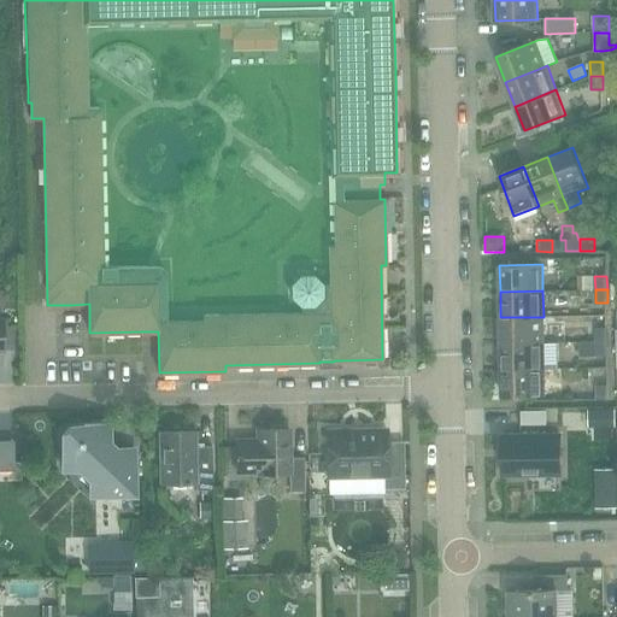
[(500,317),(501,344),(545,342),(544,317),(500,317)]
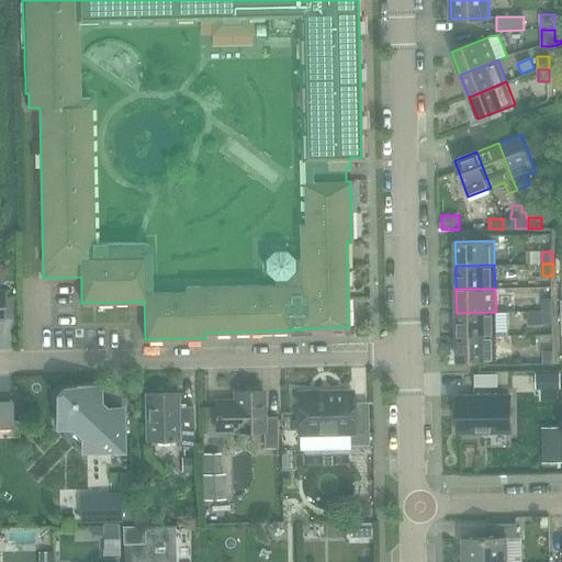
[(542,299),(542,311),(554,311),(554,298),(542,299)]
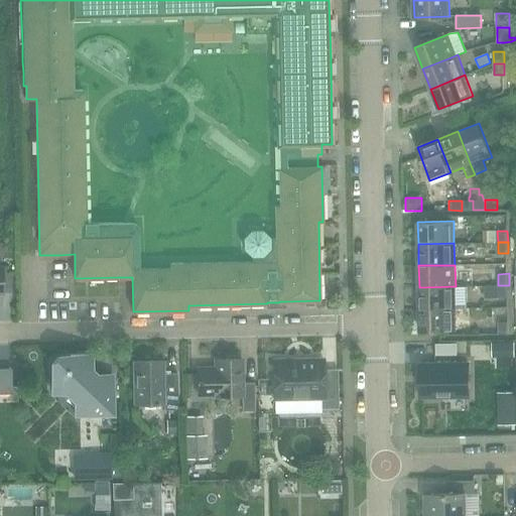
[(419,287),(419,309),(456,308),(456,286),(419,287)]
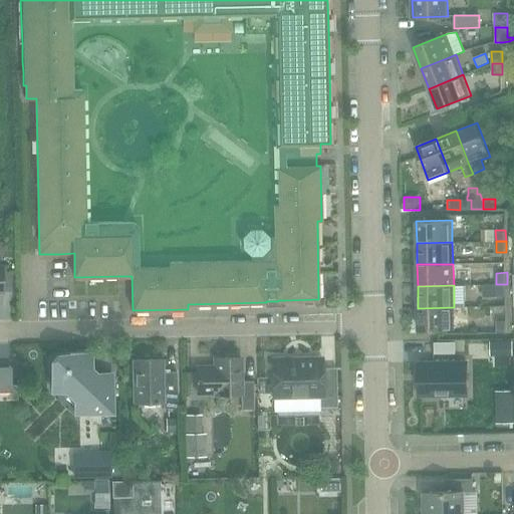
[(496,285),(487,285),(488,296),(497,296),(496,285)]
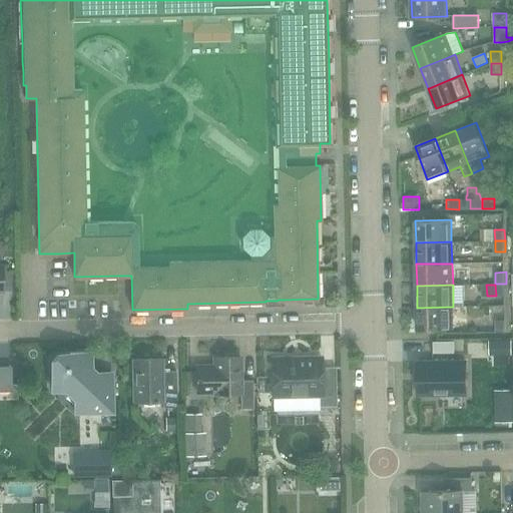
[(506,285),(495,285),(496,296),(506,296),(506,285)]
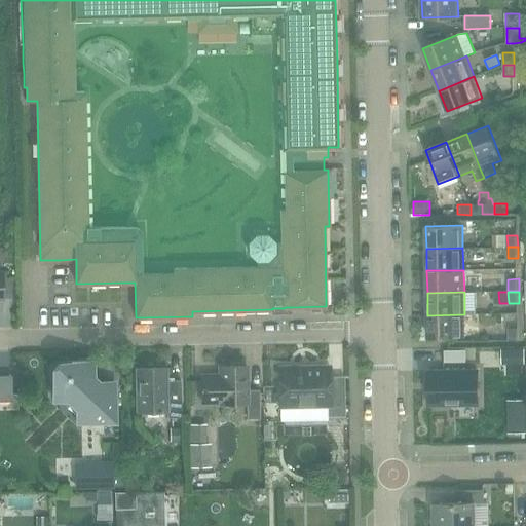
[(427,315),(428,338),(465,337),(464,314),(427,315)]
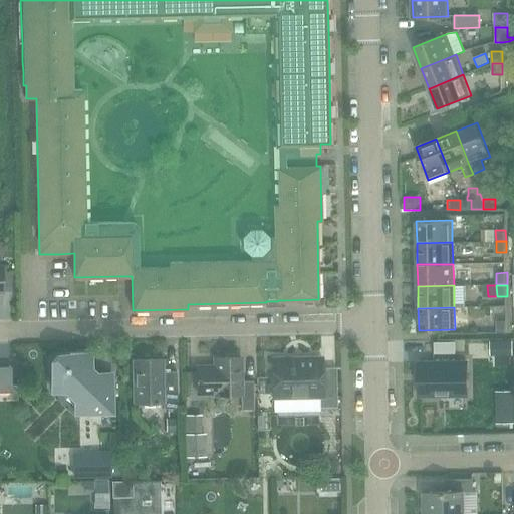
[(497,321),(497,332),(507,332),(508,321),(497,321)]
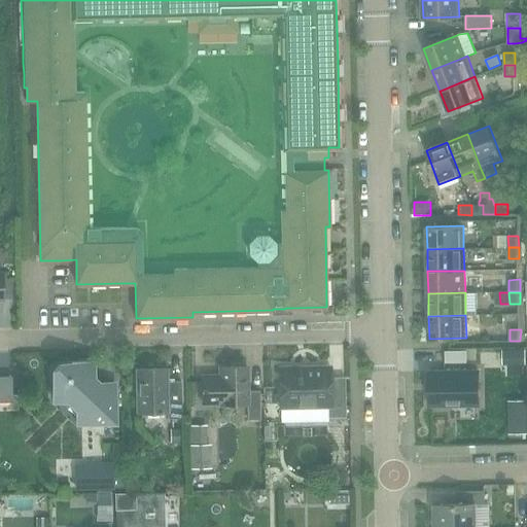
[(524,351),(503,351),(504,363),(525,363),(524,351)]
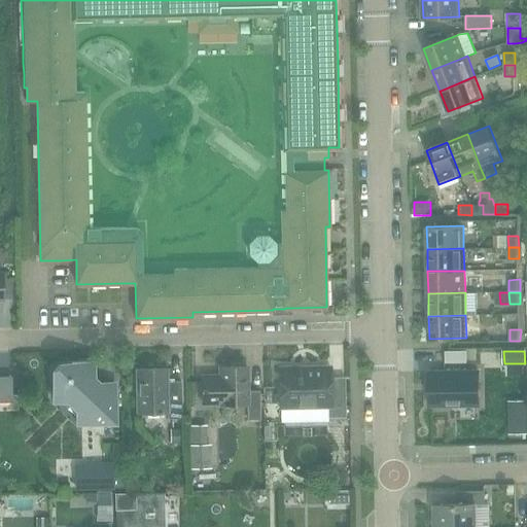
[(459,352),(446,352),(446,362),(459,362),(459,352)]
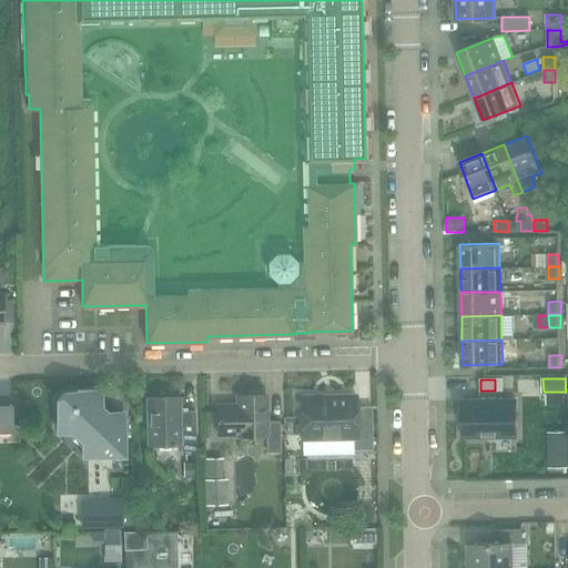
[(84,457),(125,457),(124,415),(107,416),(99,409),(99,391),(64,392),(58,398),(59,433),(73,433),(84,443),(84,457)]
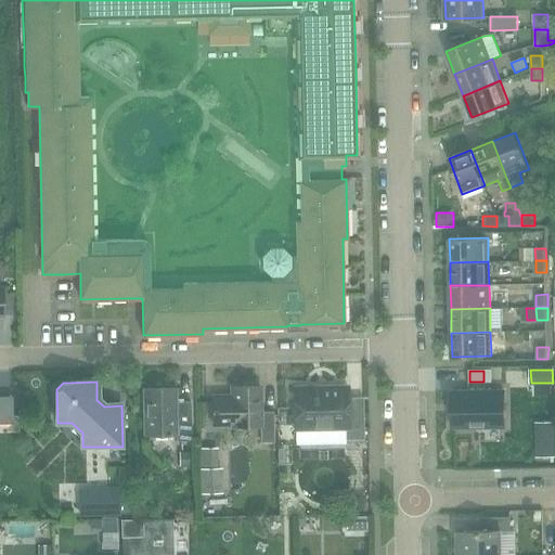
[(295,387),(296,431),(347,429),(347,438),(365,438),(364,401),(349,401),(349,385),(295,387)]
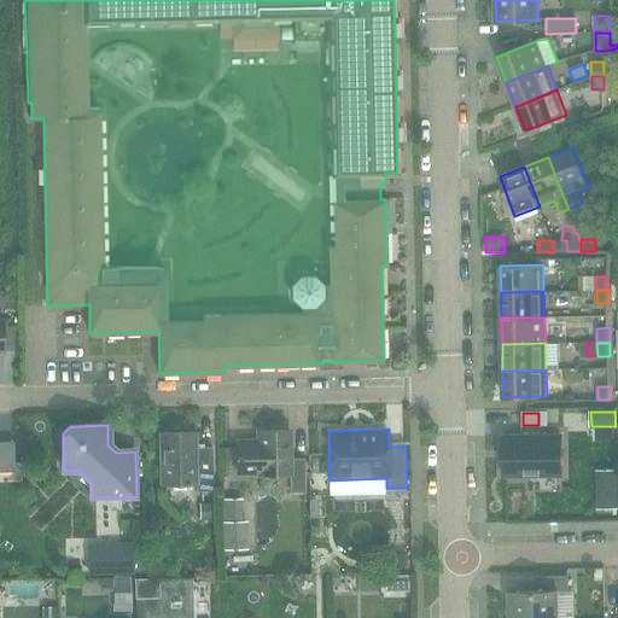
[(238,472),(260,472),(260,476),(291,476),(291,491),(305,491),(305,458),(291,458),(291,430),(260,430),(260,441),(238,441),(238,472)]
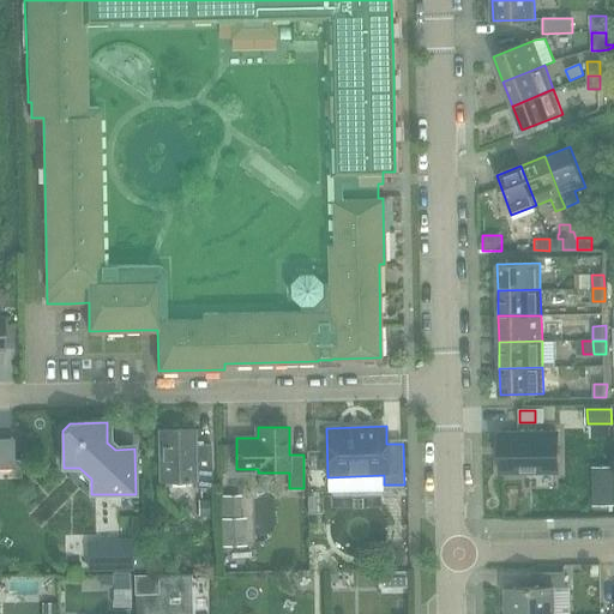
[(160,431),(161,481),(197,481),(197,487),(214,486),(212,445),(196,445),(196,429),(160,431)]
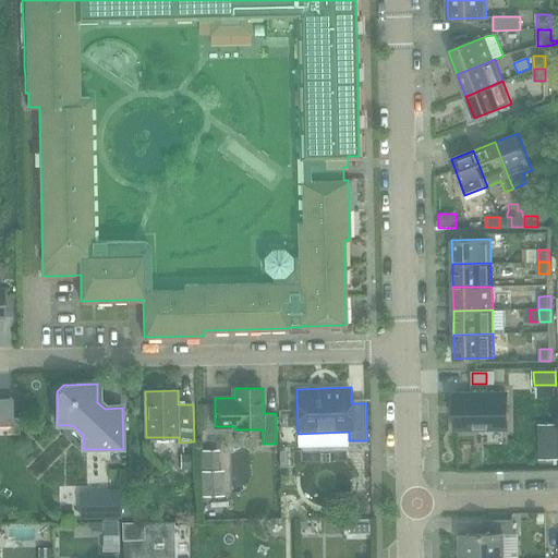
[(505,392),(453,393),(455,427),(455,432),(506,431),(507,431),(507,392),(506,392),(505,392)]
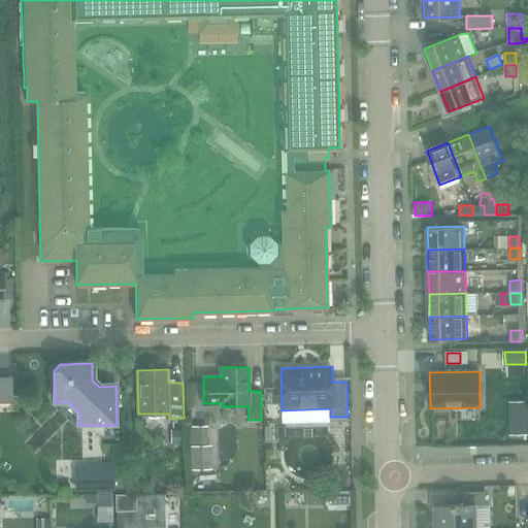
[(527,417),(510,418),(510,433),(527,433),(527,417)]
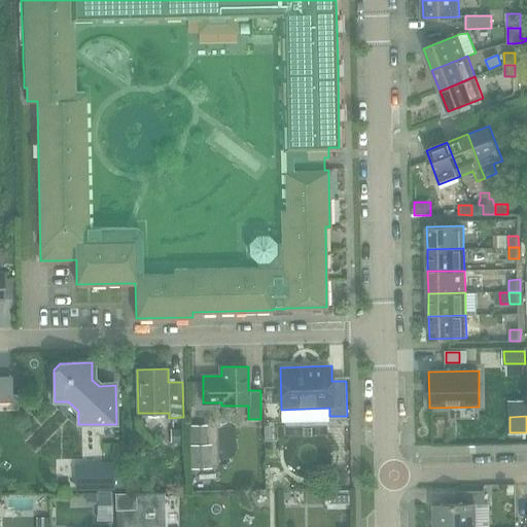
[(206,425),(189,425),(190,468),(212,468),(211,445),(207,445),(206,425)]
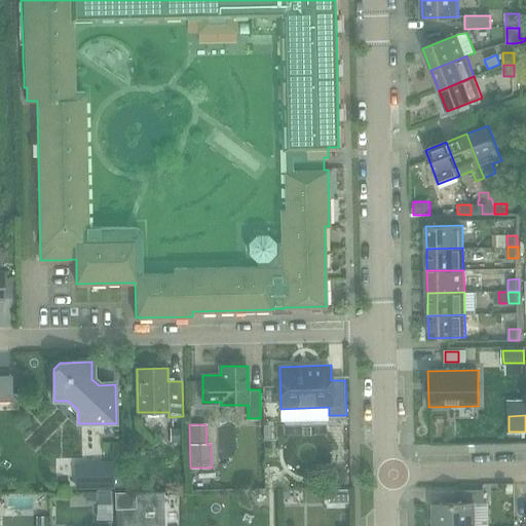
[(181,427),(171,427),(171,442),(181,441),(181,427)]
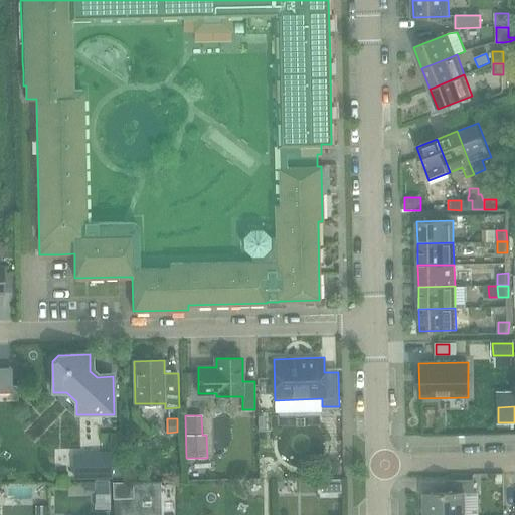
[(120,451),(106,452),(106,478),(121,478),(120,451)]
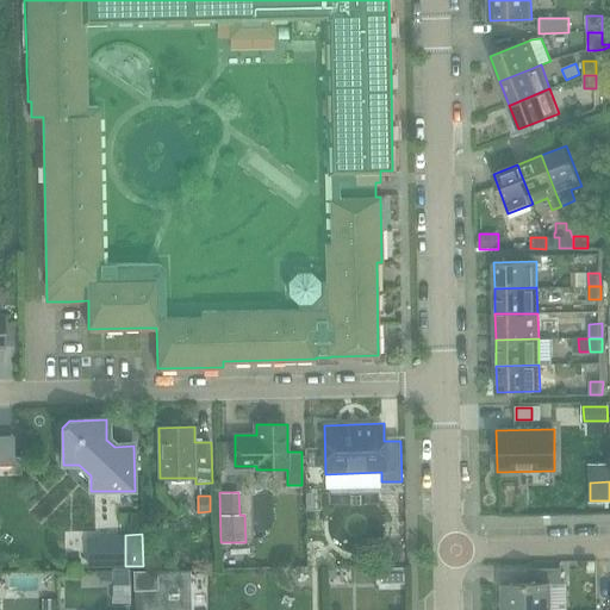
[(404,567),(379,568),(379,584),(405,584),(404,567)]
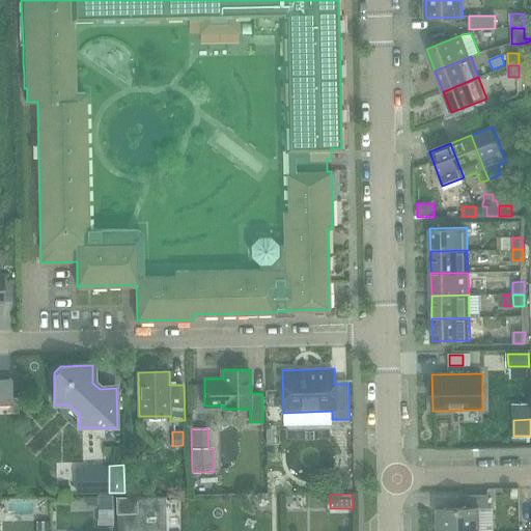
[(435,522),(438,524),(438,530),(479,530),(479,508),(488,508),(488,495),(464,495),(464,507),(438,508),(438,512),(435,513),(435,522)]
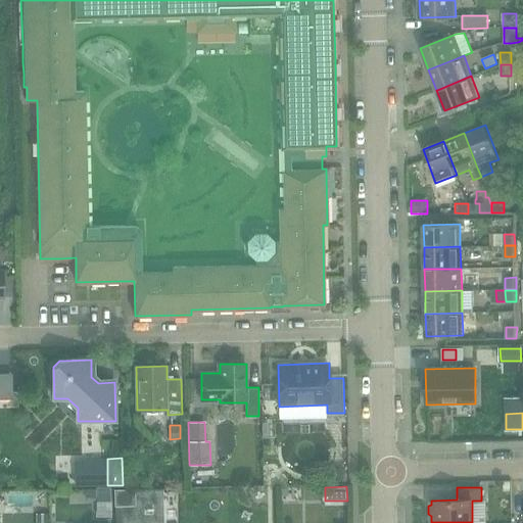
[(136,489),(115,489),(115,506),(136,506),(136,489)]
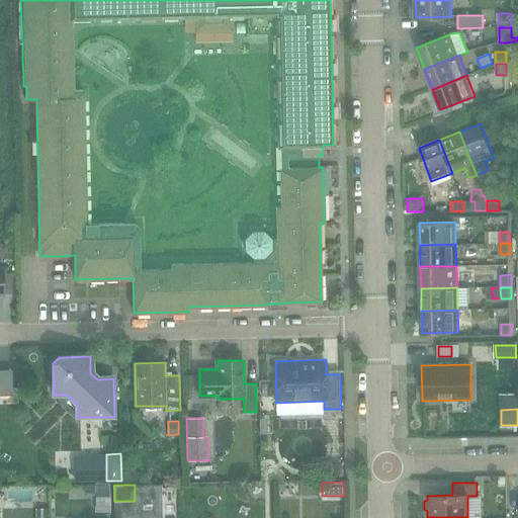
[(47,517),(48,508),(35,509),(35,517),(47,517)]
